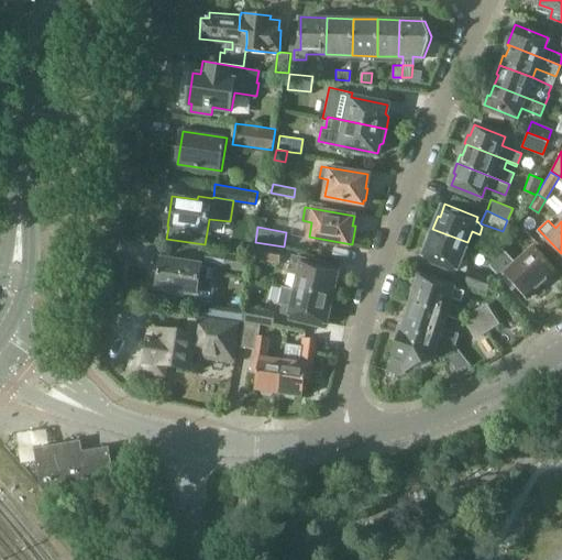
[(467,242),(432,229),(428,241),(430,241),(426,254),(467,270),(471,260),(462,256),(467,242)]
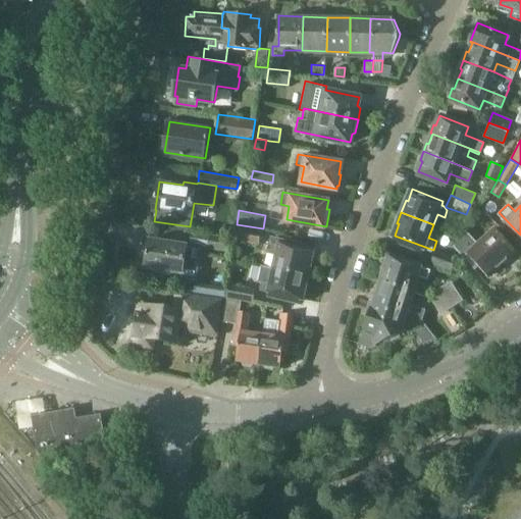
[(260,230),(240,226),(238,240),(258,244),(260,230)]
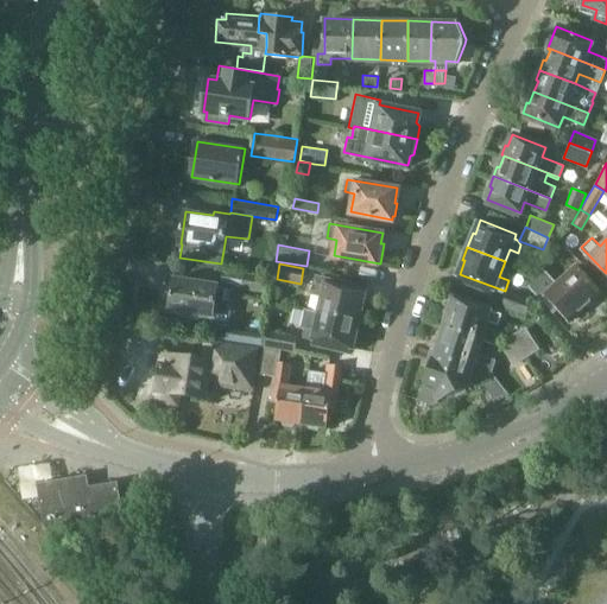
[(569,271),(561,278),(586,304),(601,290),(577,264),(569,271)]
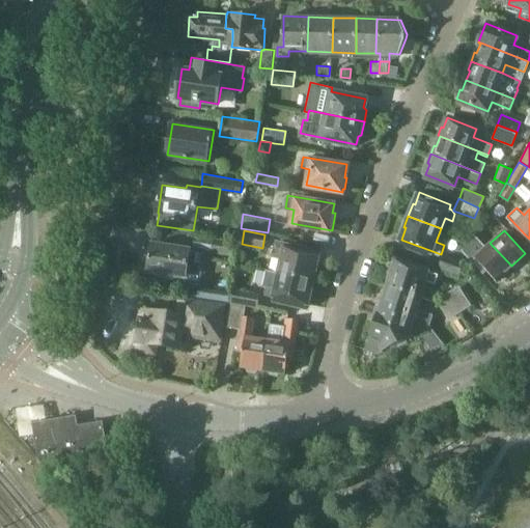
[(472,231),(459,249),(471,260),(476,256),(497,279),(511,266),(490,243),(486,247),(472,231)]
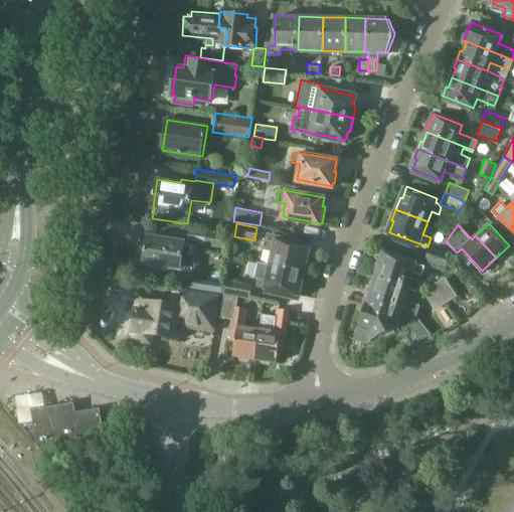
[(226,234),(205,230),(203,243),(224,246),(226,234)]
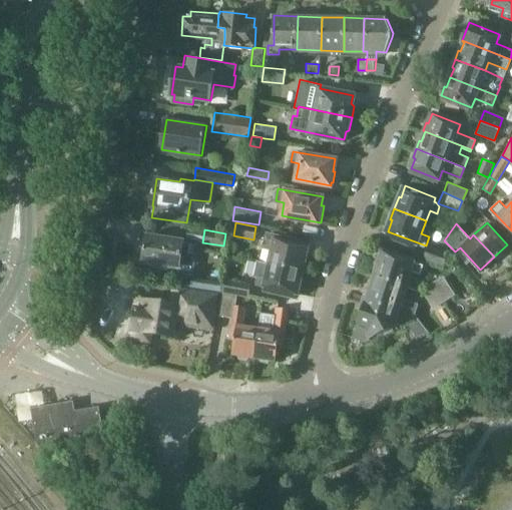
[(262,247),(268,248),(266,261),(270,262),(304,271),(307,258),(305,257),(308,245),(295,242),(296,237),(265,230),(262,247)]
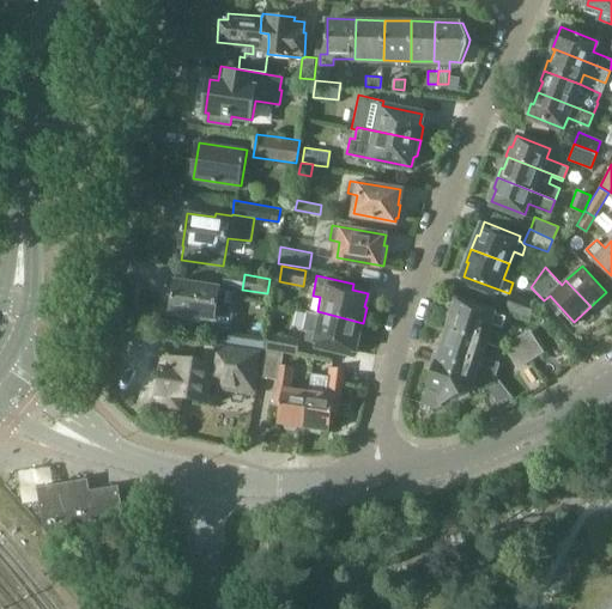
[(229,322),(235,288),(176,279),(171,312),(229,322)]
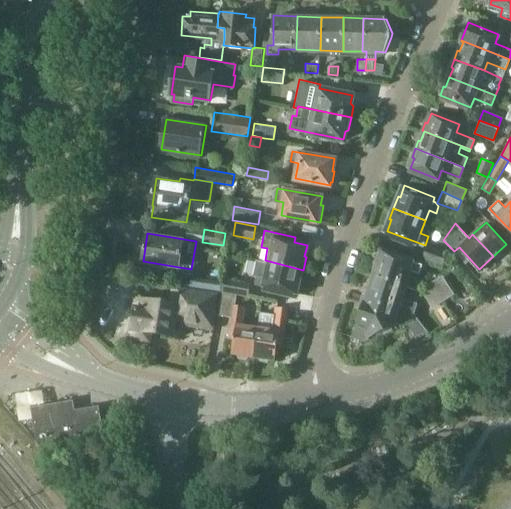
[(443,264),(447,252),(426,245),(422,257),(443,264)]
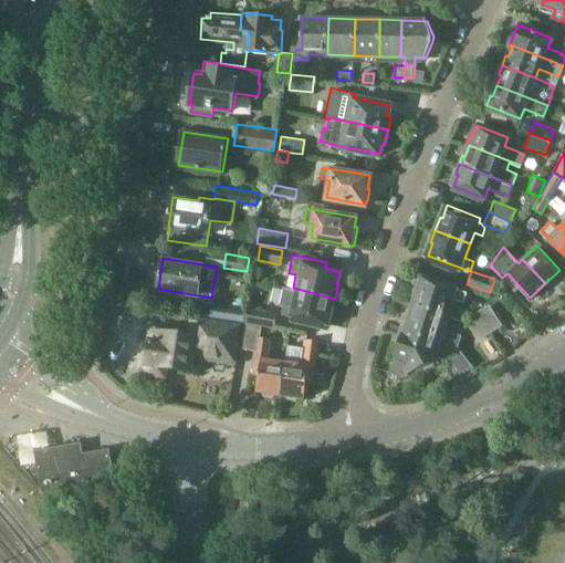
[(416,289),(411,303),(448,314),(453,298),(464,301),(467,291),(422,277),(418,290),(416,289)]
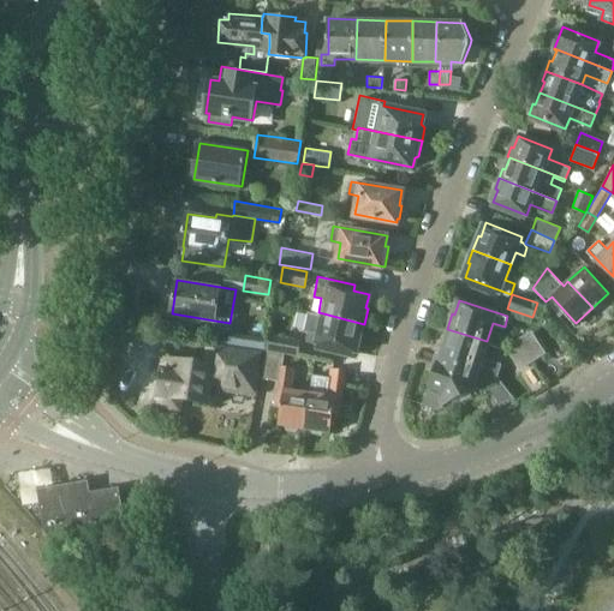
[(364,324),(323,313),(319,312),(314,330),(309,329),(307,340),(355,352),(358,337),(361,339),(364,324)]
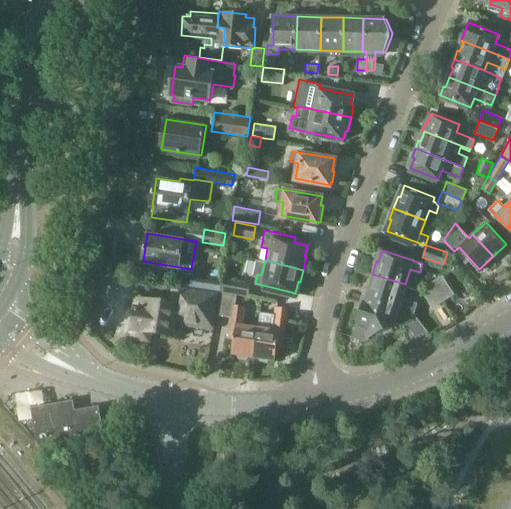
[(397,307),(413,311),(416,302),(401,297),(405,284),(372,274),(367,288),(370,289),(366,299),(397,309),(397,307)]
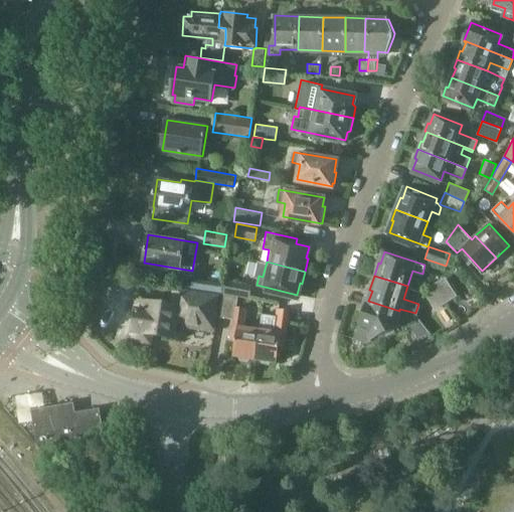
[(217,293),(220,293),(221,282),(191,278),(190,289),(202,291),(217,293)]
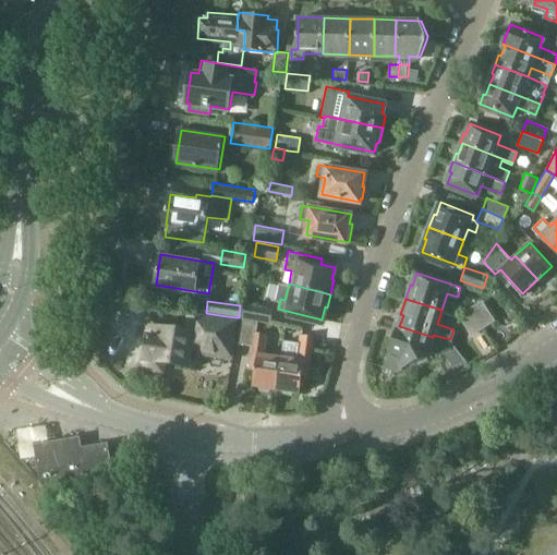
[(482,301),(472,309),(483,326),(494,320),(482,301)]
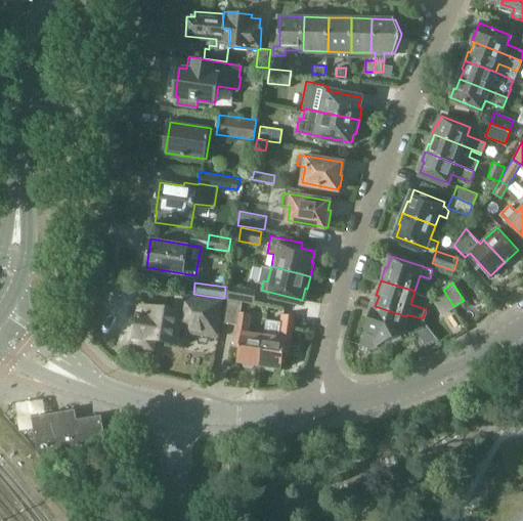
[(226,297),(226,298),(242,300),(253,302),(255,290),(229,285),(226,297)]
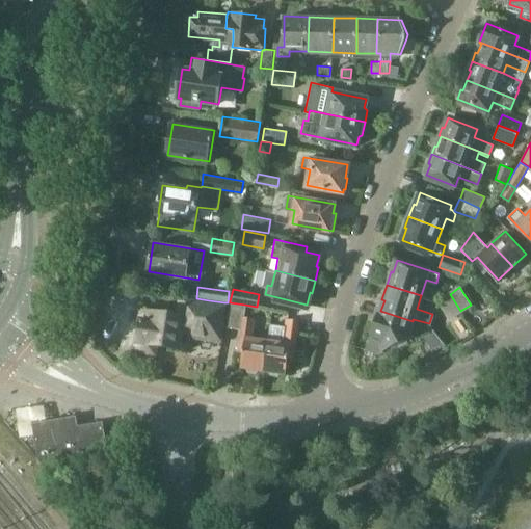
[(450,318),(460,311),(450,294),(440,300),(450,318)]
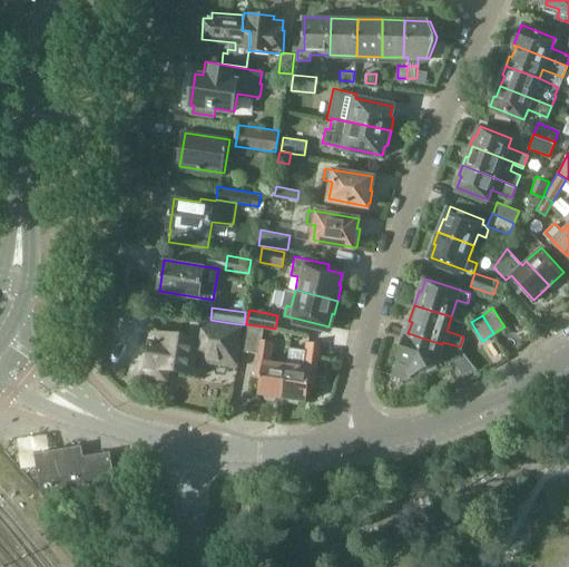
[(198,318),(195,339),(158,334),(157,344),(153,343),(151,348),(148,351),(148,358),(150,361),(148,374),(166,378),(167,368),(190,371),(203,373),(207,341),(241,345),(244,324),(198,318)]
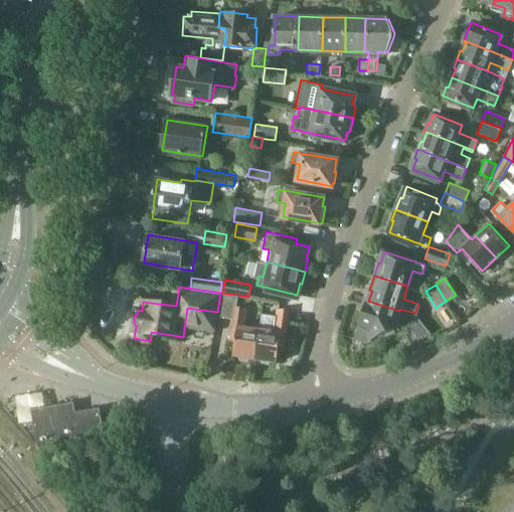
[(249,357),(255,358),(260,328),(243,326),(246,307),(235,305),(237,295),(222,293),(219,315),(234,318),(230,338),(235,339),(233,355),(239,356),(240,358),(247,359),(249,357)]
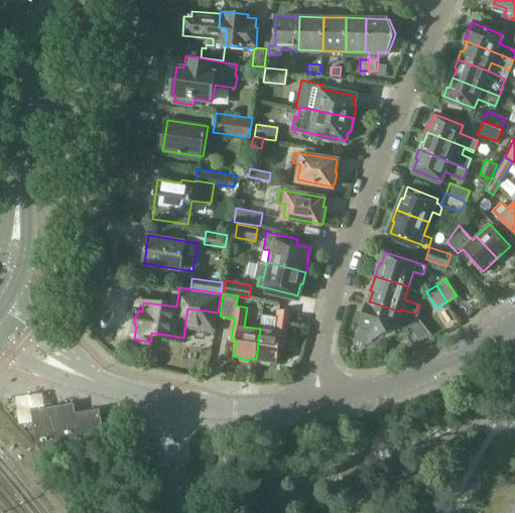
[(405,328),(411,325),(417,339),(430,333),(416,316),(417,314),(416,313),(400,309),(400,311),(369,301),(367,300),(355,339),(366,343),(380,336),(383,338),(393,333),(394,329),(403,325),(405,328)]
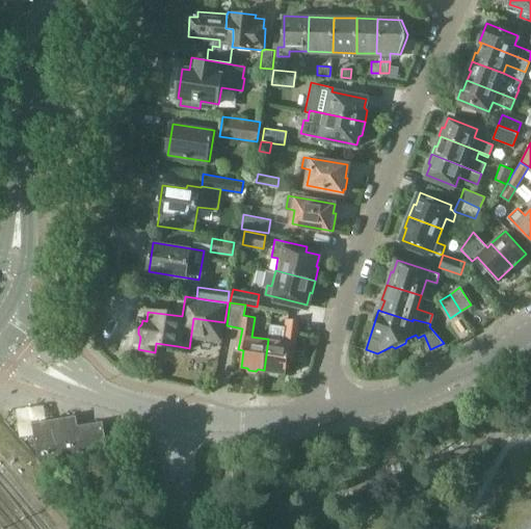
[(270,323),(268,339),(264,370),(272,371),(273,374),(277,375),(280,373),(286,374),(289,358),(293,359),(299,319),(287,318),(286,325),(270,323)]
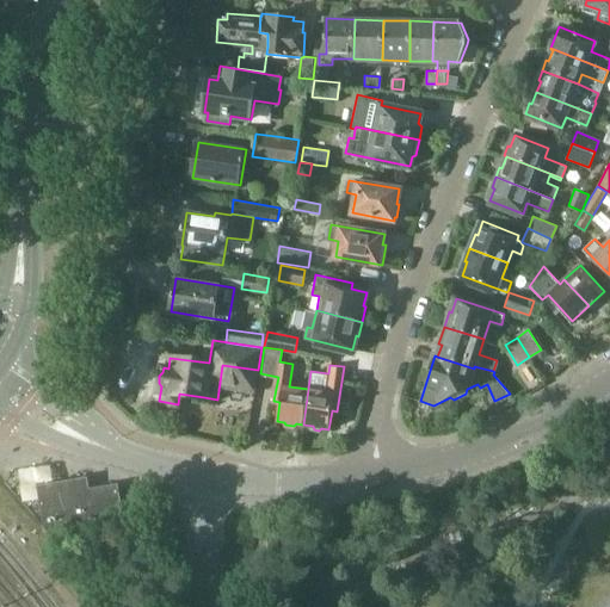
[(35,509),(39,508),(42,525),(55,538),(71,539),(80,534),(122,516),(122,508),(117,483),(88,488),(88,483),(62,488),(61,481),(35,484),(38,502),(34,502),(35,509)]
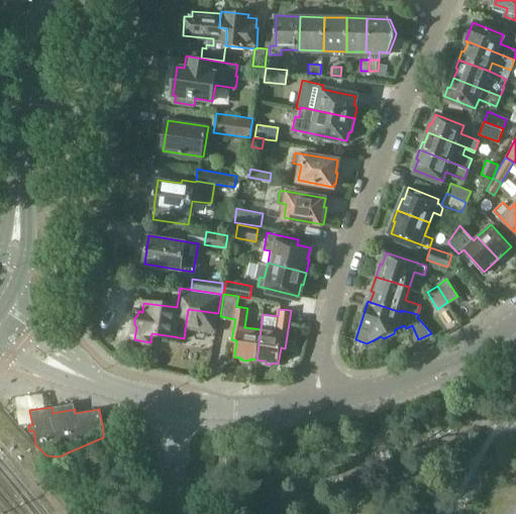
[(236,455),(222,453),(220,469),(234,471),(236,455)]
